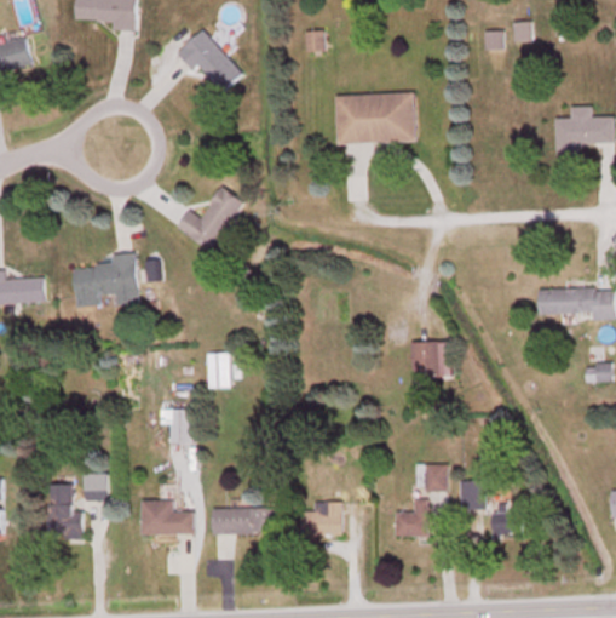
[(111,21),(111,30),(133,32),(133,0),(74,0),(74,21),(111,21)]
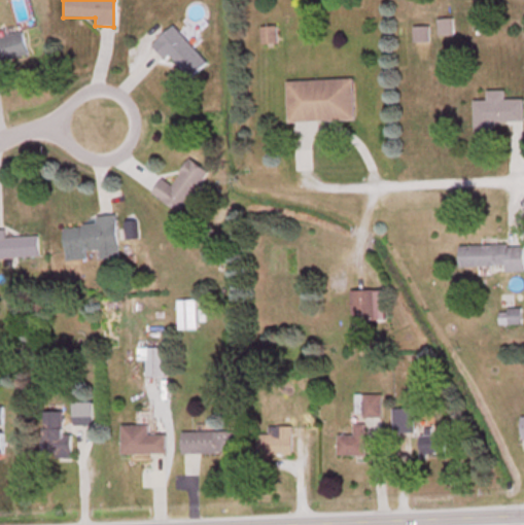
[(435,20),(435,35),(449,35),(449,20),(435,20)]
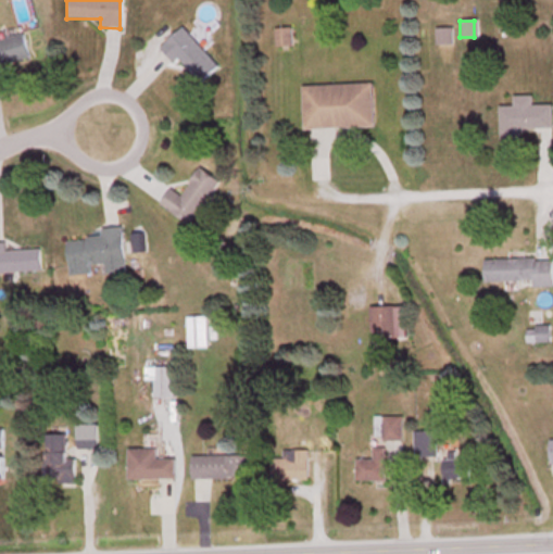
[(215,67),(181,27),(158,47),(171,62),(176,58),(197,83),(215,67)]
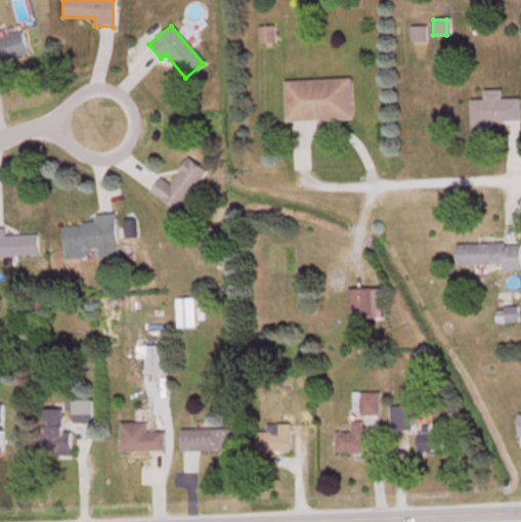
[(408,28),(408,42),(423,42),(423,28),(408,28)]
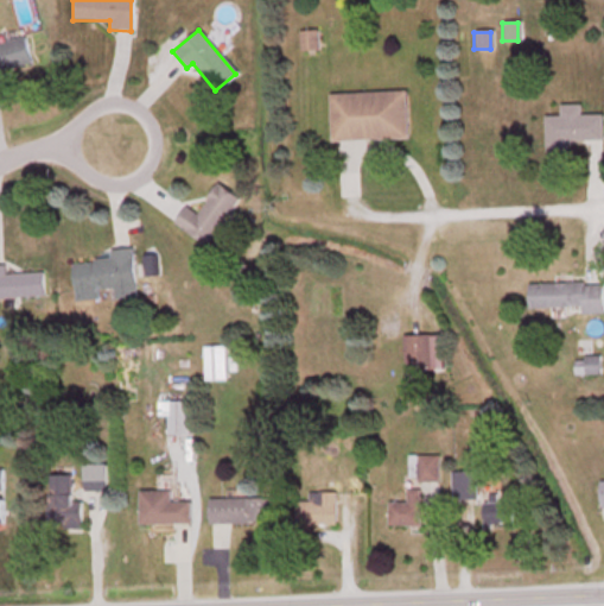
[(0,69),(29,64),(23,37),(0,42),(0,69)]
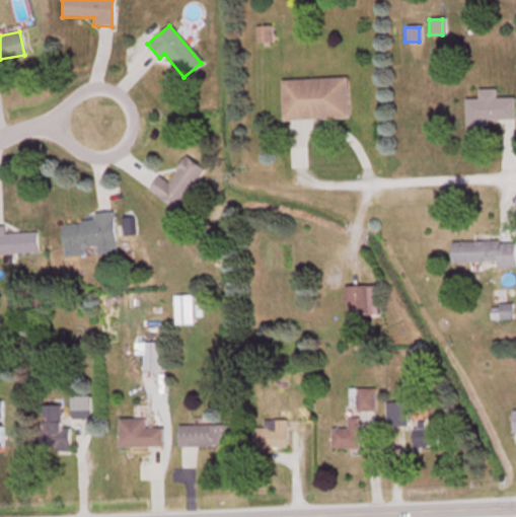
[(280,79),(281,120),(347,119),(346,78),(280,79)]
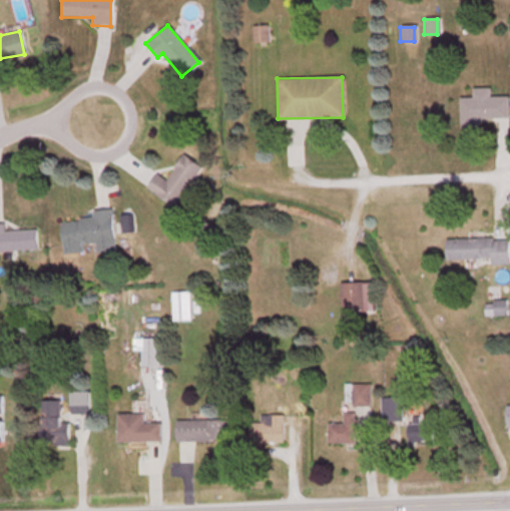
[(476,119),(508,118),(507,97),(488,97),(488,88),(471,88),(472,97),(458,97),(459,128),(477,127),(476,119)]
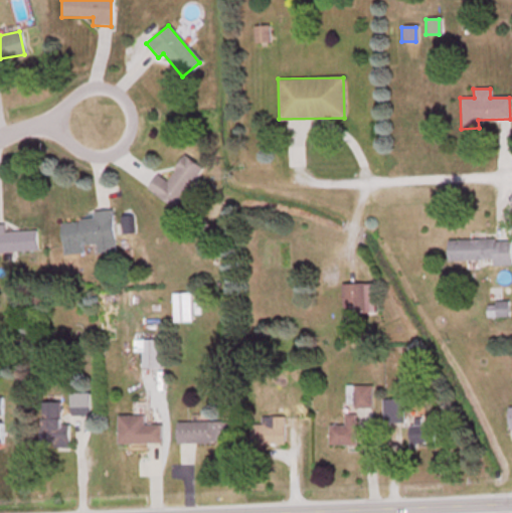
[(166,181),(155,174),(145,189),(174,208),(200,167),(182,156),(166,181)]
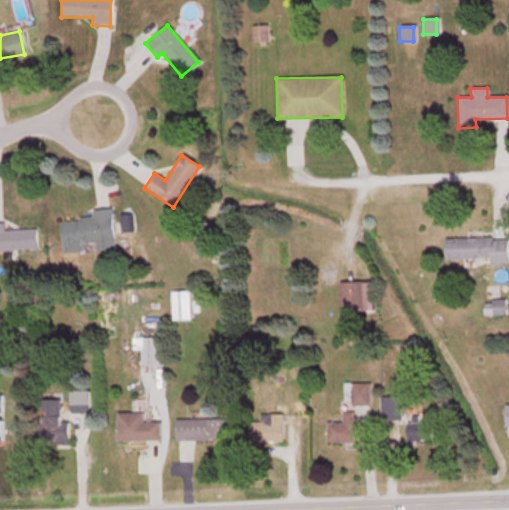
[(60,221),(62,255),(84,254),(83,245),(93,245),(94,252),(112,251),(110,210),(92,211),(92,219),(60,221)]
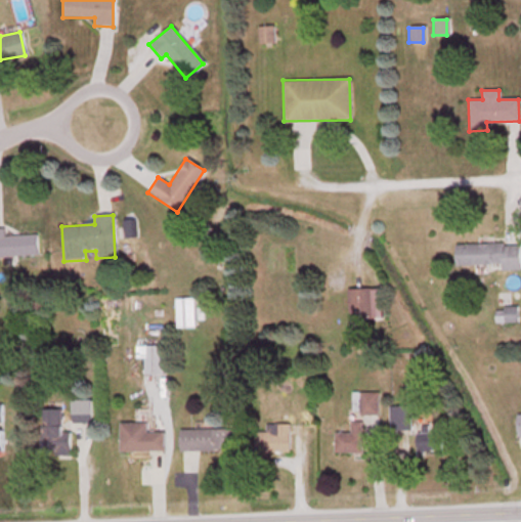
[(3,235),(3,229),(0,229),(0,257),(37,257),(36,234),(3,235)]
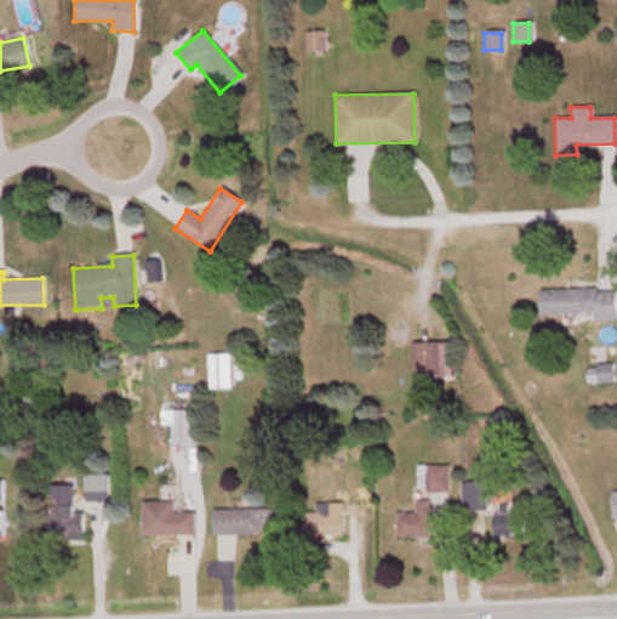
[(537,290),(538,318),(613,317),(613,289),(537,290)]
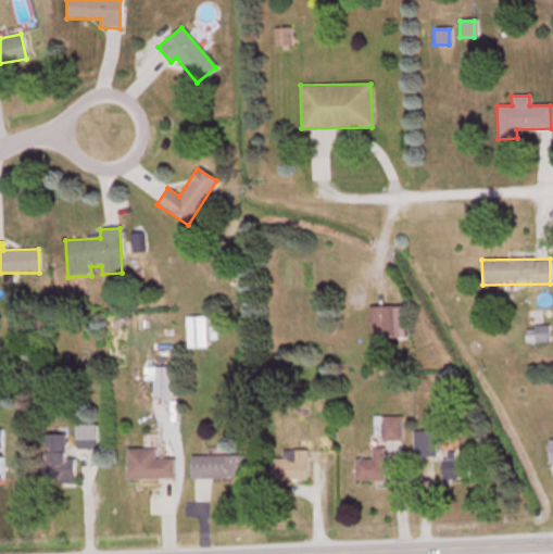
[(204,317),(186,317),(186,348),(204,348),(204,317)]
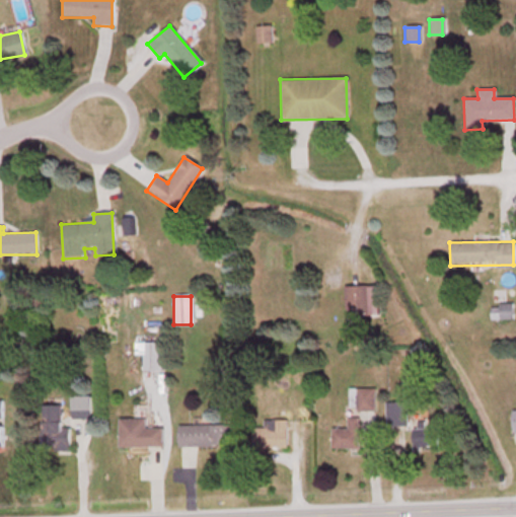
[(141,343),(141,371),(158,371),(158,343),(141,343)]
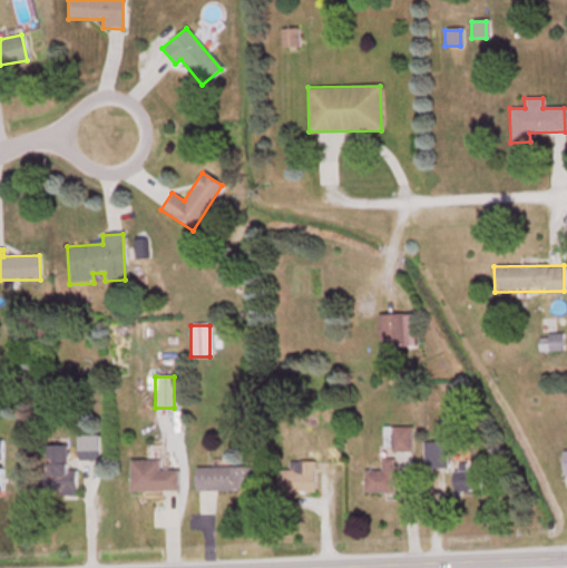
[(409,451),(409,427),(381,427),(381,451),(409,451)]
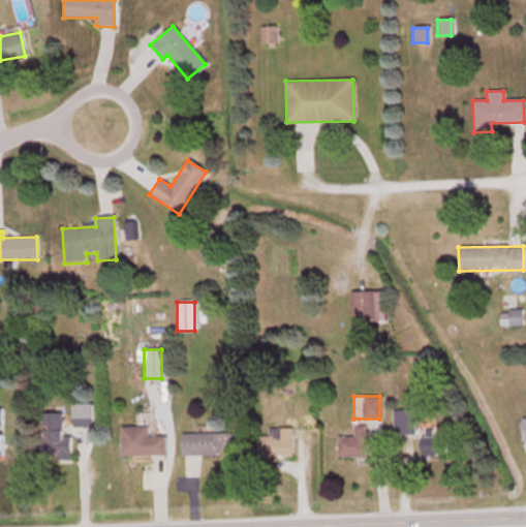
[(90,427),(90,404),(71,404),(71,427),(90,427)]
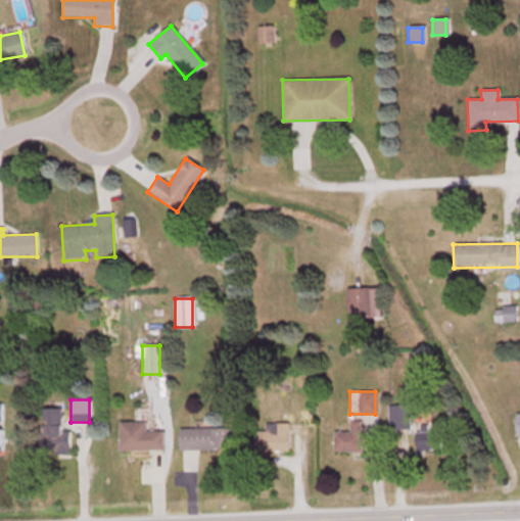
[(409,430),(409,405),(386,405),(386,430),(409,430)]
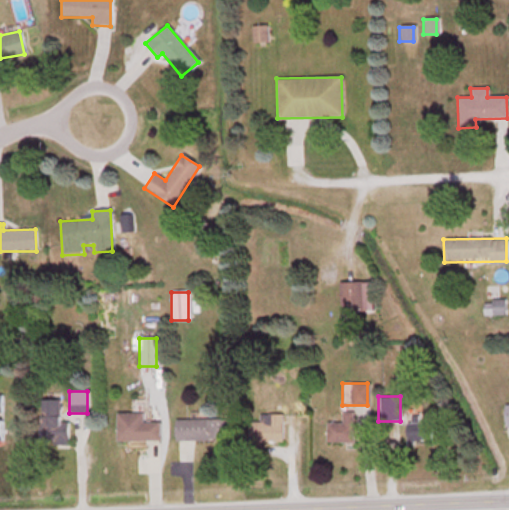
[(67,445),(67,421),(59,421),(59,400),(38,400),(38,445),(67,445)]
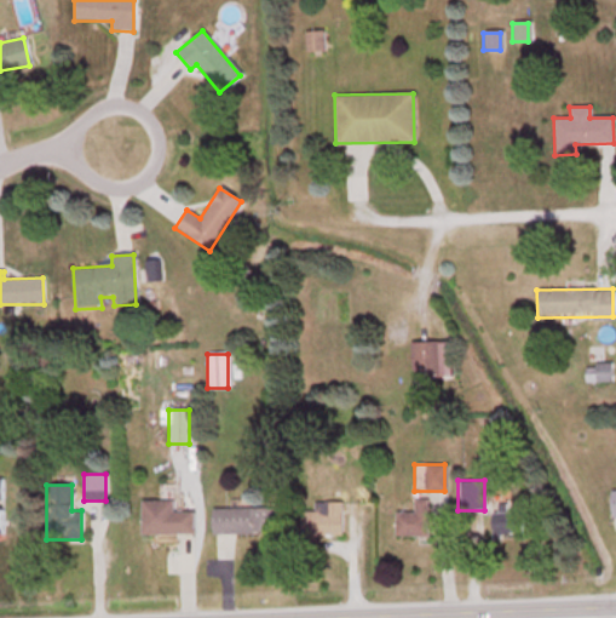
[(426,537),(426,498),(412,498),(412,511),(395,511),(395,537),(426,537)]
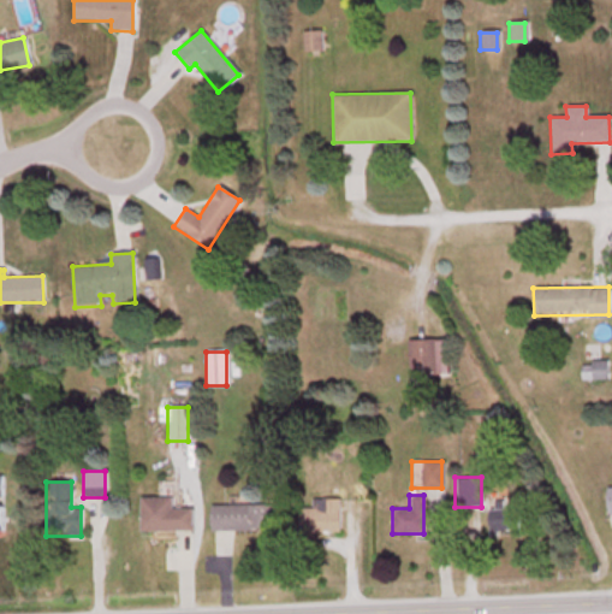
[(171,497),(138,497),(138,530),(191,530),(191,508),(171,508),(171,497)]
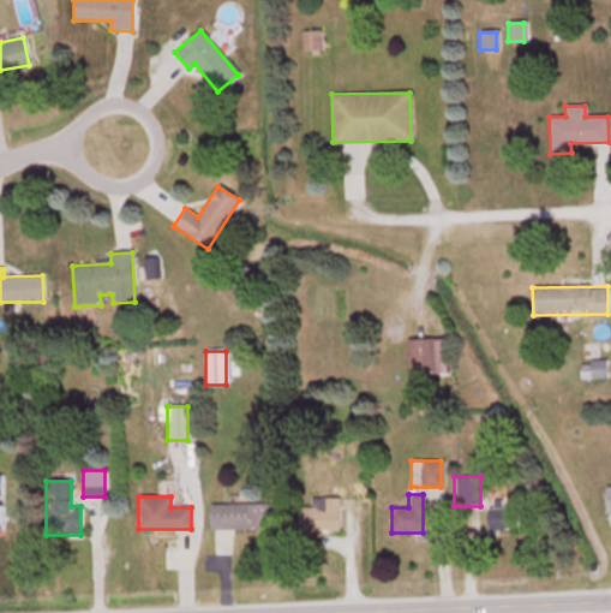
[(337,531),(337,499),(310,499),(310,507),(298,507),(298,531),(337,531)]
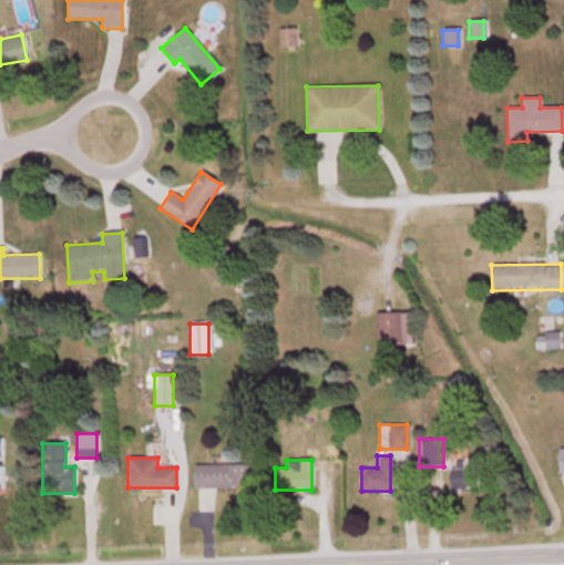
[(250,464),(193,464),(193,488),(250,488),(250,464)]
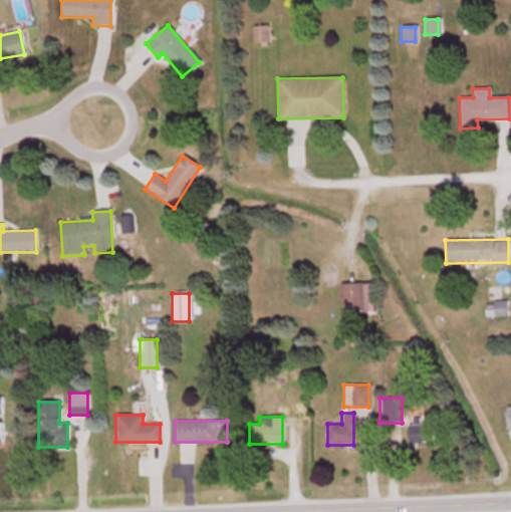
[(432,424),(407,424),(407,444),(432,444),(432,424)]
